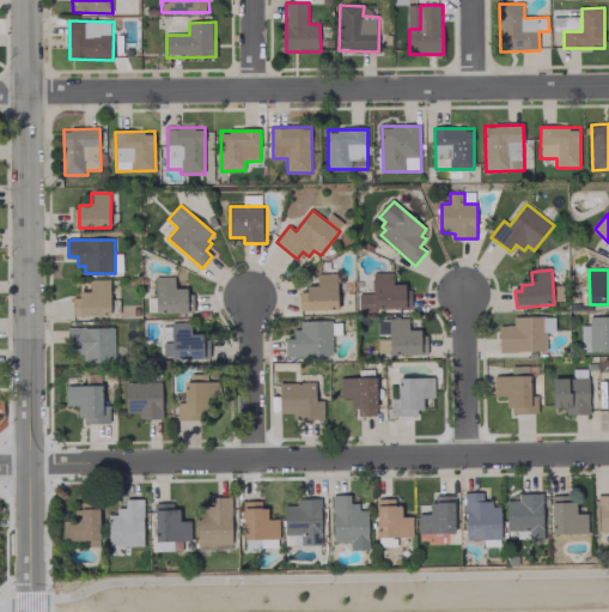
[(302,294),(308,294),(308,288),(320,288),(320,276),(339,274),(339,310),(302,310),(302,294)]
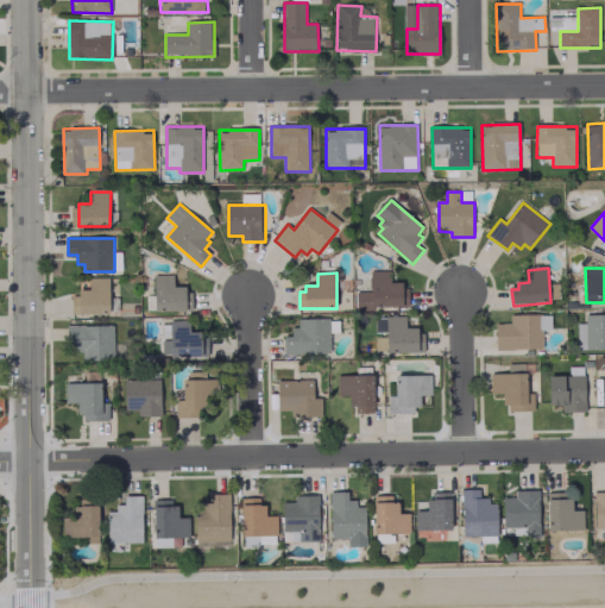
[(372,273),(392,273),(392,283),(404,283),(404,307),(373,307),(372,273)]
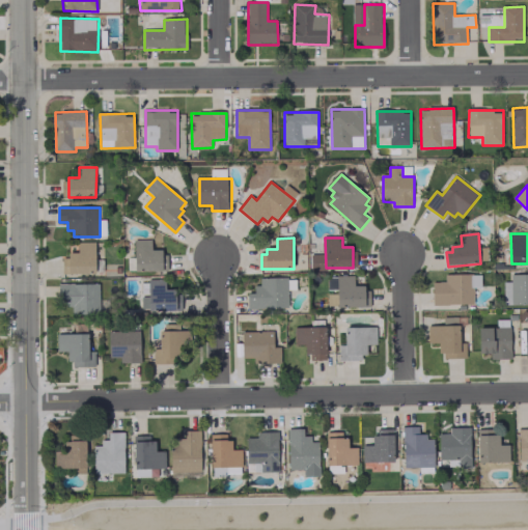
[(169,255),(163,255),(163,250),(153,250),(153,240),(136,240),(136,270),(169,269),(169,255)]
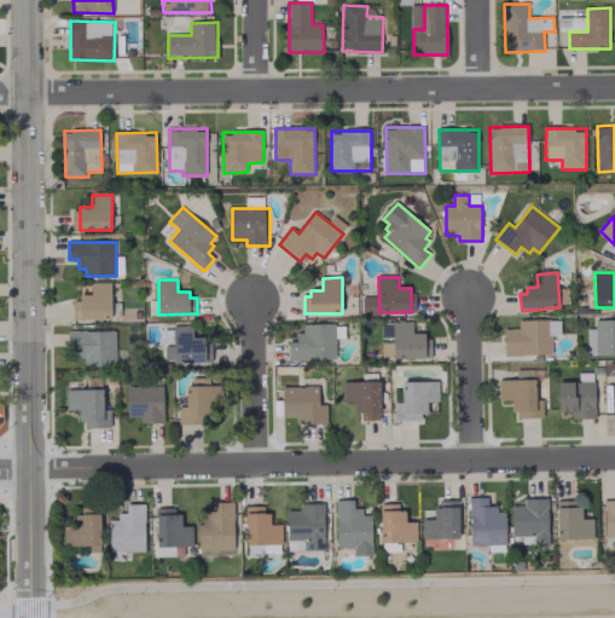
[(112,321),(112,284),(93,284),(93,296),(82,296),(82,302),(75,302),(75,321),(112,321)]
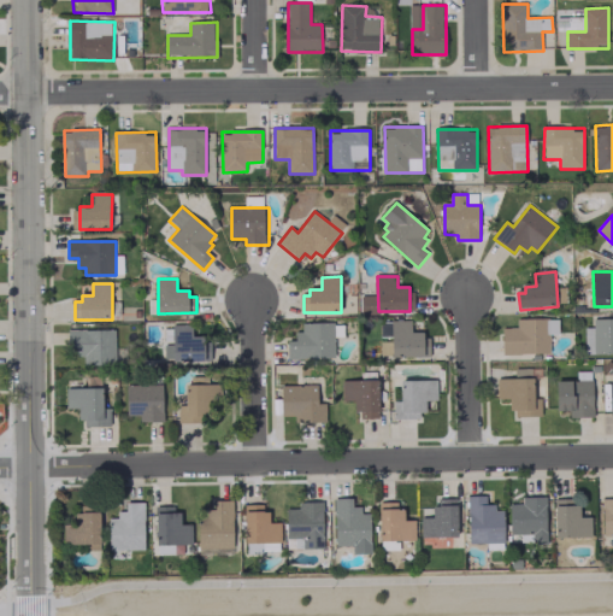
[(596,355),(612,353),(612,318),(595,320),(596,355)]
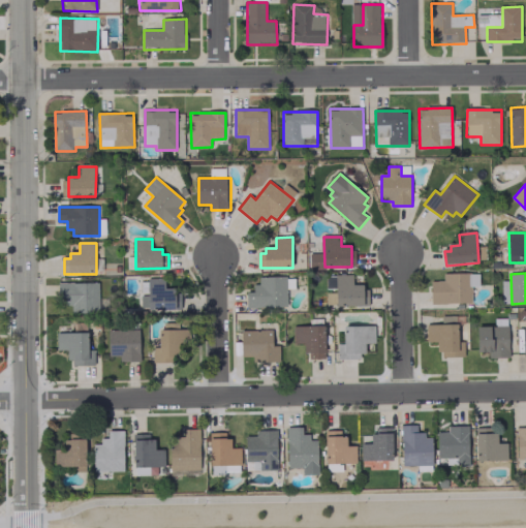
[(472,274),(444,275),(444,282),(439,282),(439,288),(432,289),(433,305),(473,304),(472,274)]
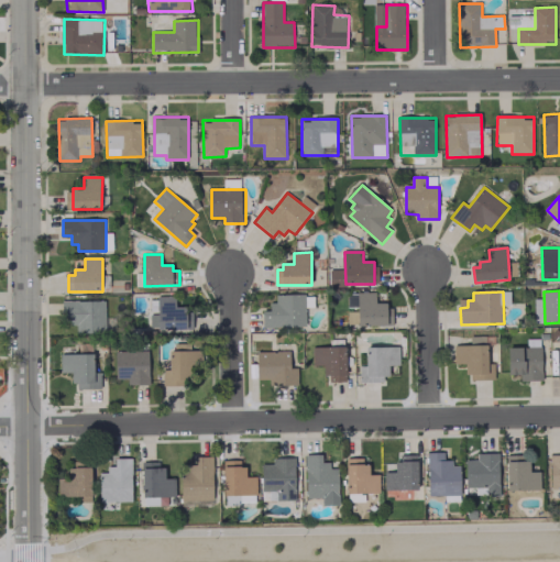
[(395,311),(388,311),(388,306),(377,306),(377,295),(360,295),(360,327),(395,327),(395,311)]
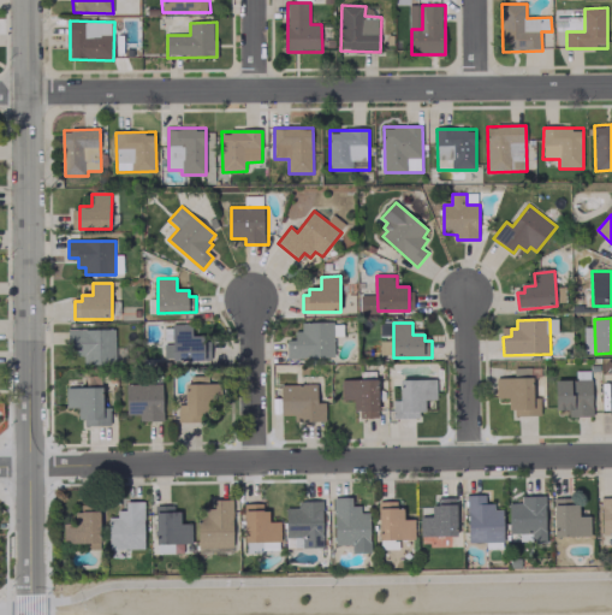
[(336,324),(303,324),(304,333),(298,333),(298,341),(290,341),(290,359),(337,359),(336,324)]
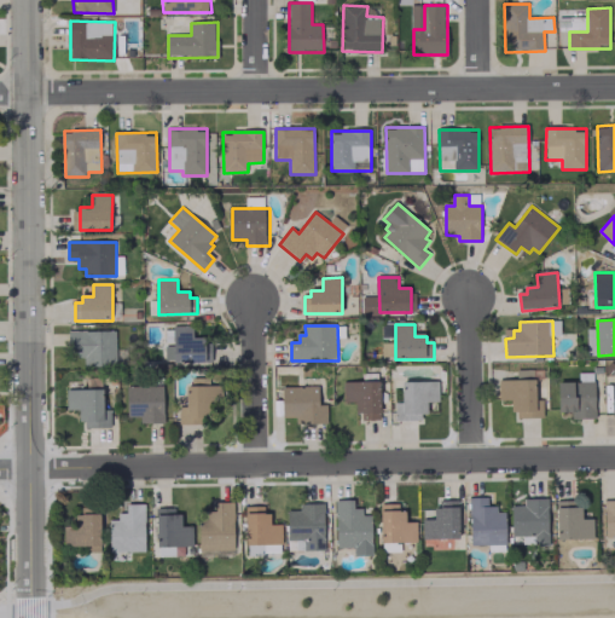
[(214,346),(207,346),(207,340),(195,340),(195,328),(174,328),(175,363),(214,363),(214,346)]
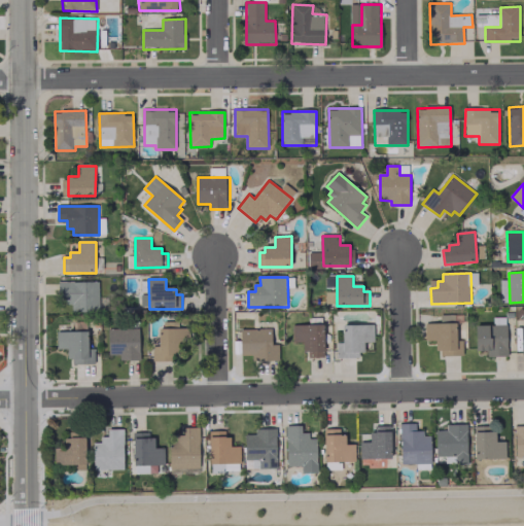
[(99,282),(99,314),(73,314),(72,303),(67,303),(67,282),(99,282)]
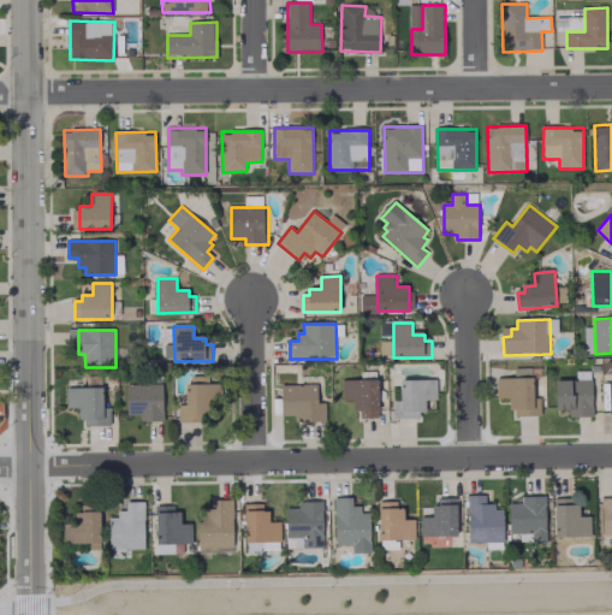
[(343,380),(379,379),(380,418),(362,419),(362,411),(356,412),(356,401),(344,401),(343,380)]
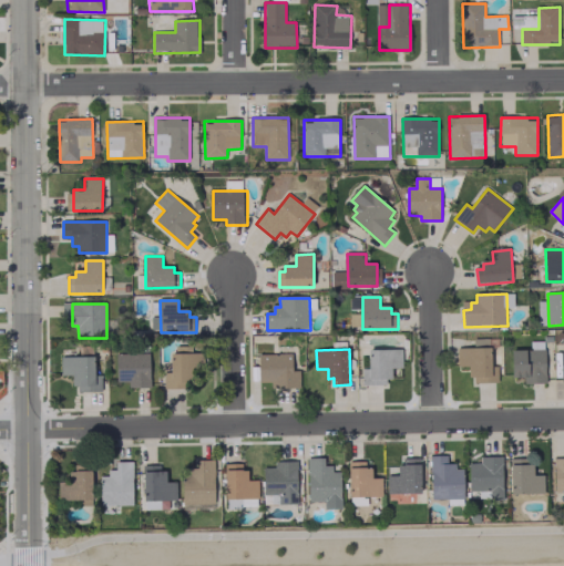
[(500,383),(477,383),(477,378),(470,378),(470,368),(459,368),(459,349),(492,349),(492,368),(500,368),(500,383)]
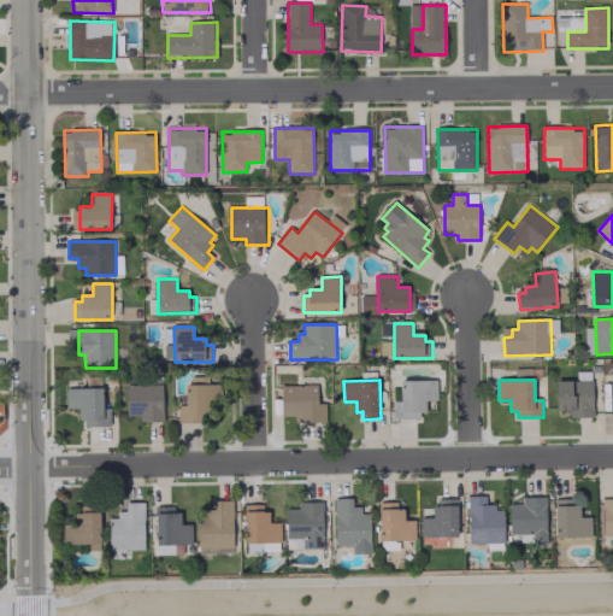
[(558,381),(594,381),(595,417),(572,418),(572,411),(558,411),(558,381)]
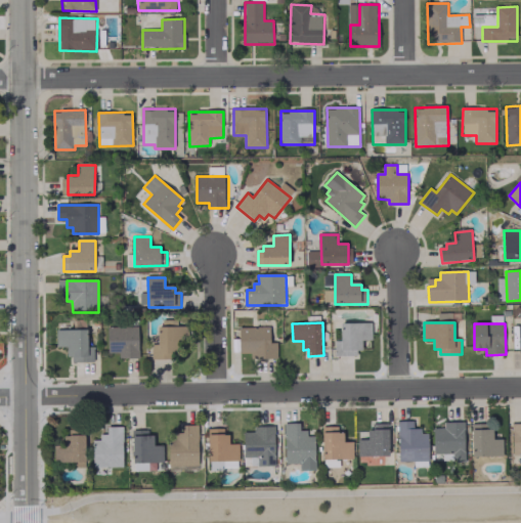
[(336,356),(357,355),(357,350),(363,350),(363,341),(374,341),(373,324),(342,324),(342,342),(336,342),(336,356)]
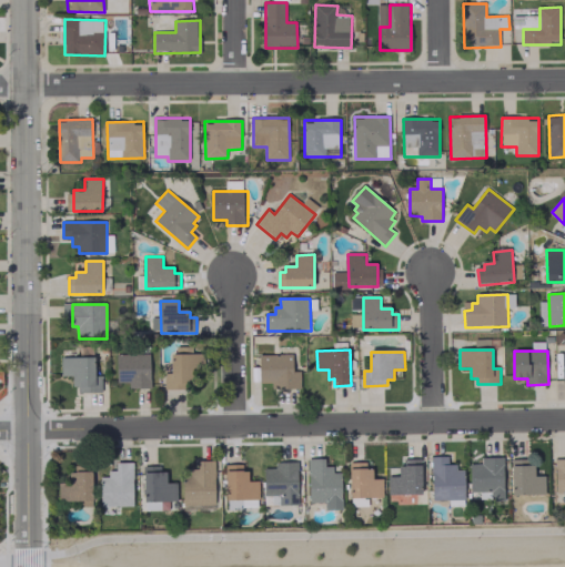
[(152,354),(118,355),(118,384),(131,383),(131,388),(152,388),(152,354)]
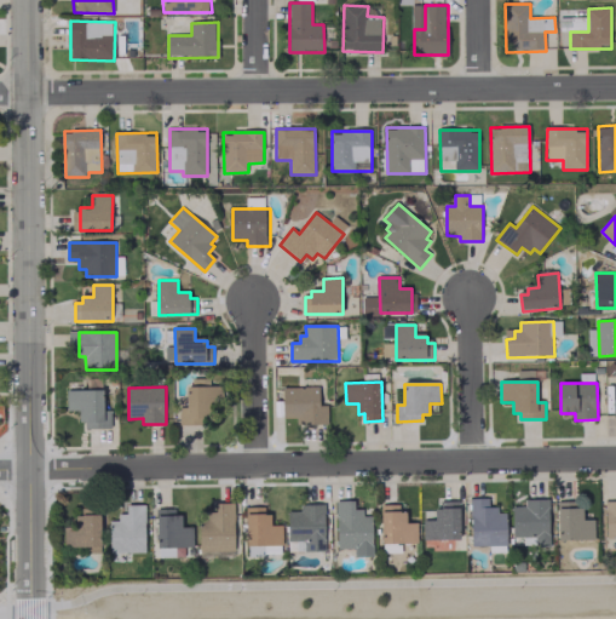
[(180,425),(206,425),(206,419),(213,419),(213,408),(225,408),(225,388),(189,388),(189,410),(180,410),(180,425)]
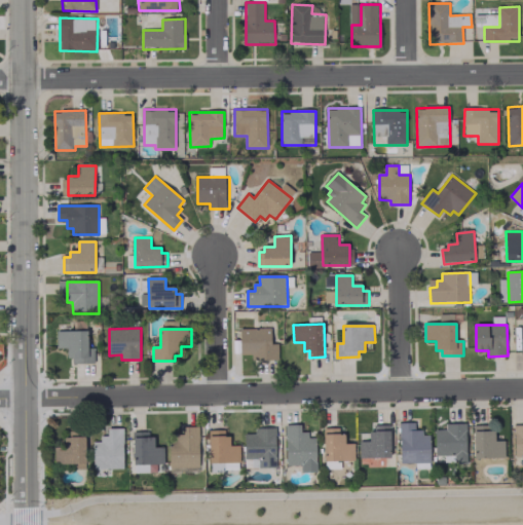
[(241,330),(272,330),(273,345),(279,345),(279,361),(254,361),(254,355),(241,355),(241,330)]
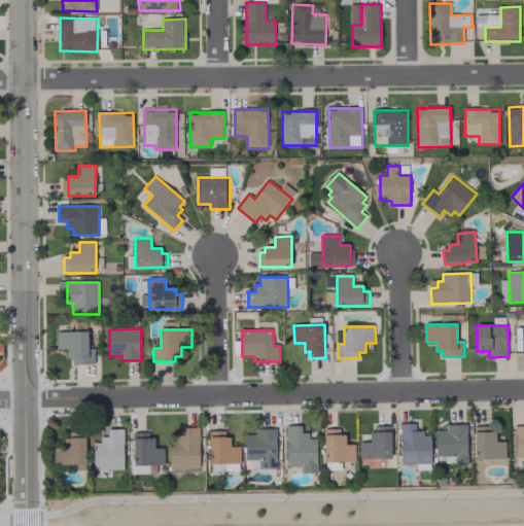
[(97,363),(75,364),(75,359),(69,359),(69,350),(59,350),(59,332),(90,332),(90,350),(97,350),(97,363)]
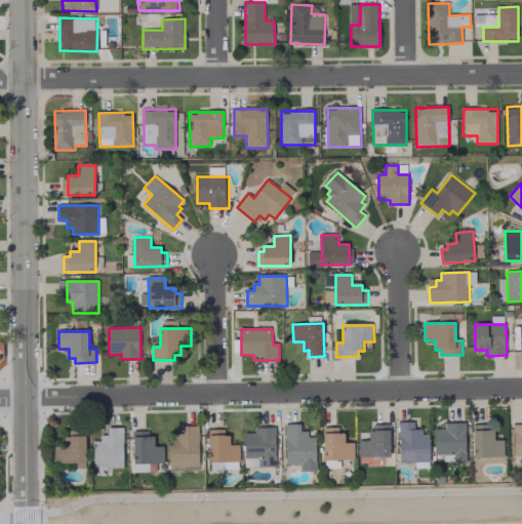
[(400,424),(415,422),(415,431),(424,431),(424,436),(431,436),(431,462),(401,464),(400,424)]
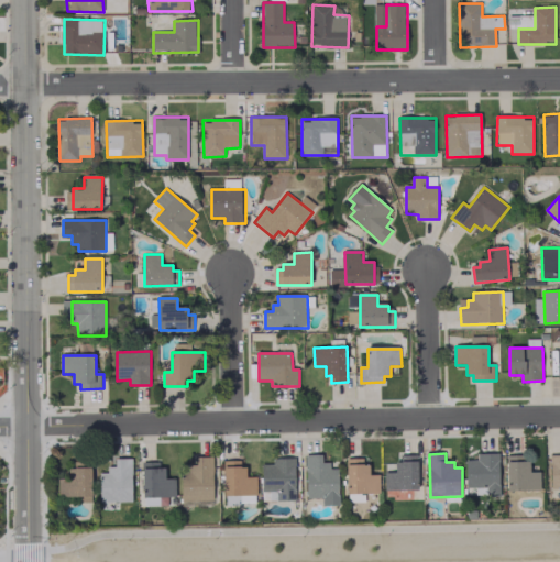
[(339,469),(331,469),(331,463),(322,463),(322,454),(306,455),(307,498),(322,498),(324,506),(340,505),(339,469)]
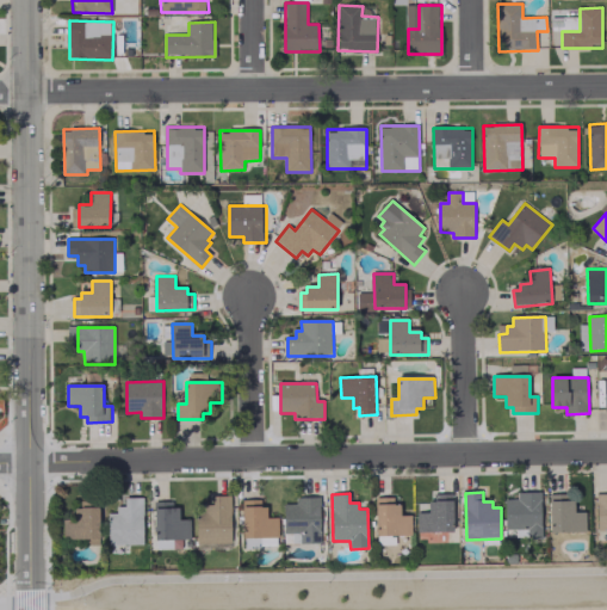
[(454,533),(453,494),(432,494),(432,512),(417,512),(419,533),(454,533)]
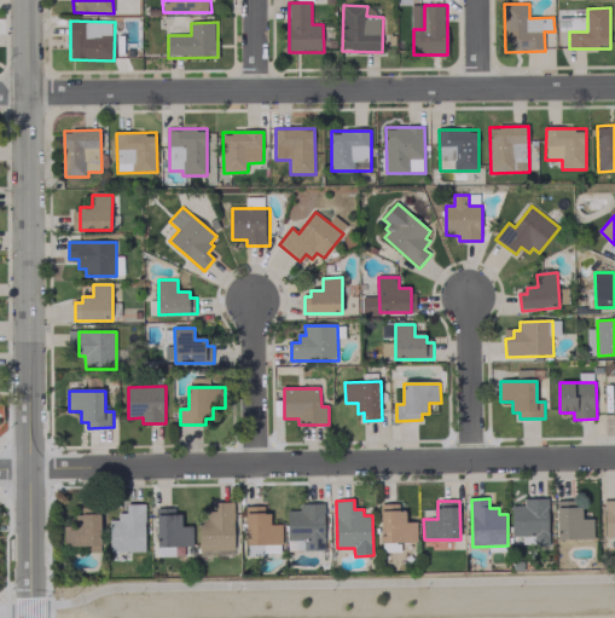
[(551,538),(515,538),(514,507),(527,507),(527,501),(551,501),(551,538)]
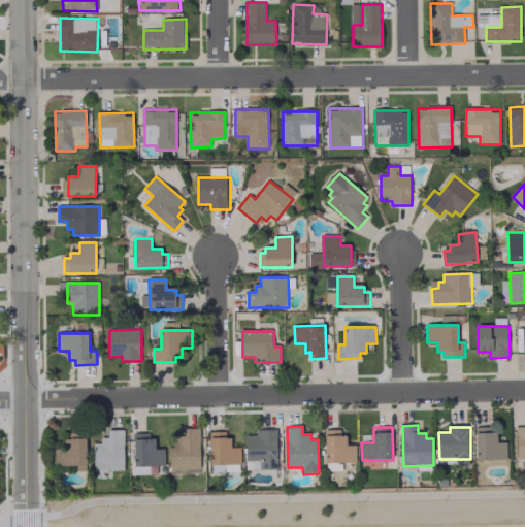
[(201,469),(200,428),(184,429),(184,436),(171,436),(172,470),(201,469)]
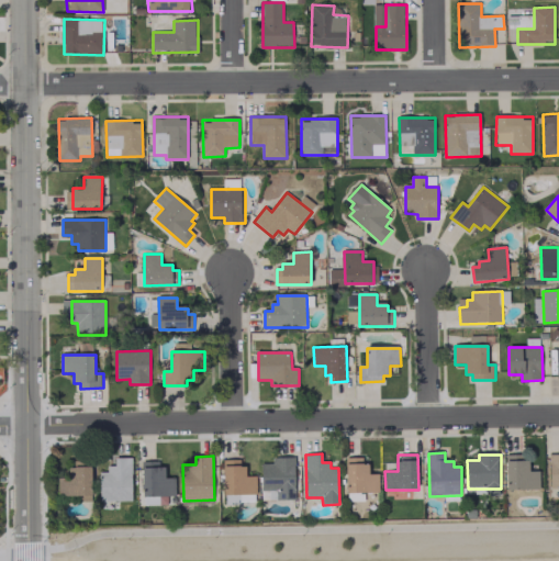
[(274,464),(263,464),(264,501),(297,500),(295,457),(274,458),(274,464)]
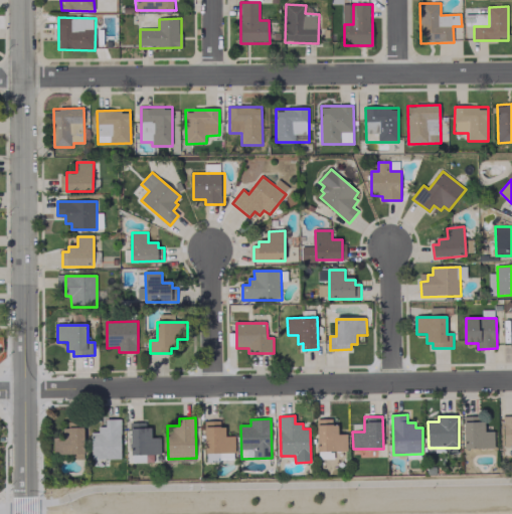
[(122,460),(122,419),(106,419),(106,430),(93,430),(93,467),(106,467),(107,459),(122,460)]
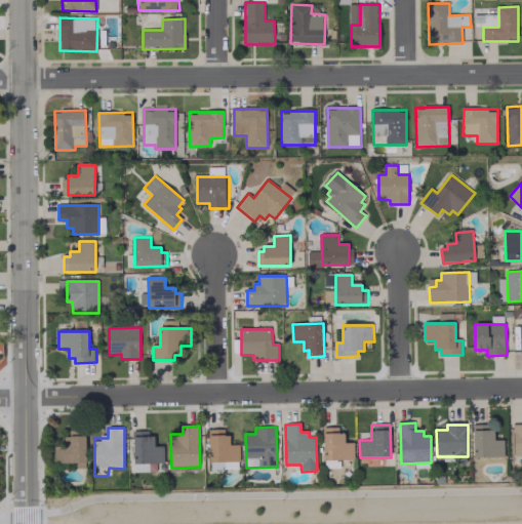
[(343,428),(323,428),(324,460),(355,459),(355,443),(344,443),(343,428)]
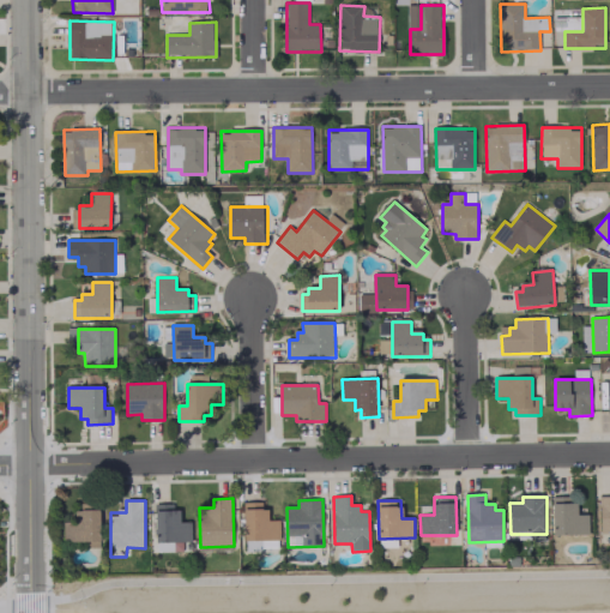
[(65,523),(65,542),(89,542),(89,548),(102,548),(100,503),(78,504),(78,522),(65,523)]
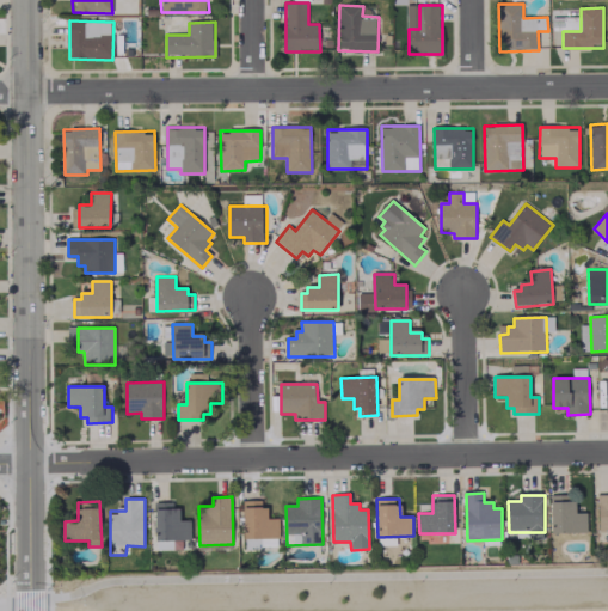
[(244,501),(244,538),(280,538),(281,519),(266,519),(266,501),(244,501)]
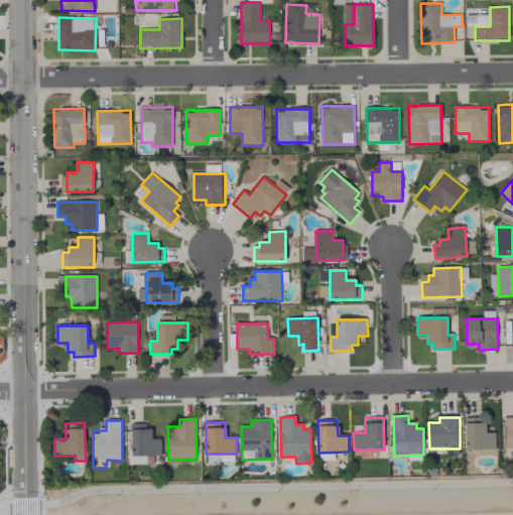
[(466,423),(487,423),(487,433),(496,433),(496,449),(467,451),(466,423)]
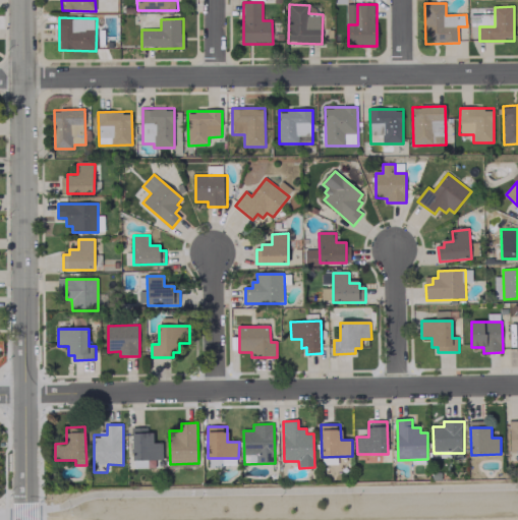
[(132,463),(135,463),(135,468),(156,468),(156,460),(163,460),(164,444),(154,444),(154,429),(132,429),(132,463)]
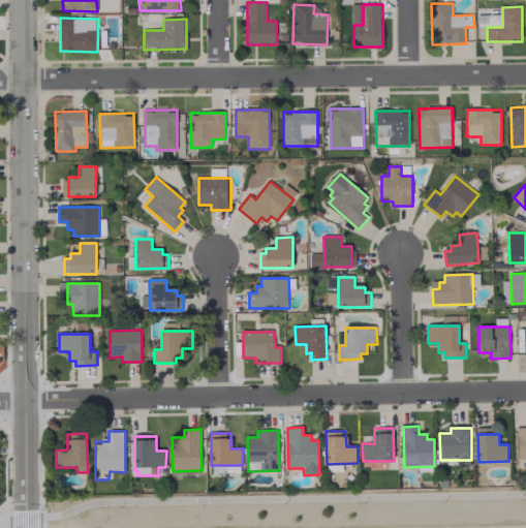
[(242,473),(241,465),(213,466),(213,474),(242,473)]
